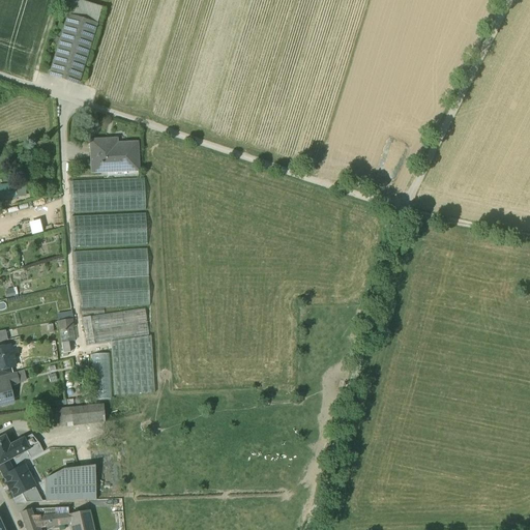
[(101,8),(76,0),(71,0),(67,15),(97,24),(101,8)]
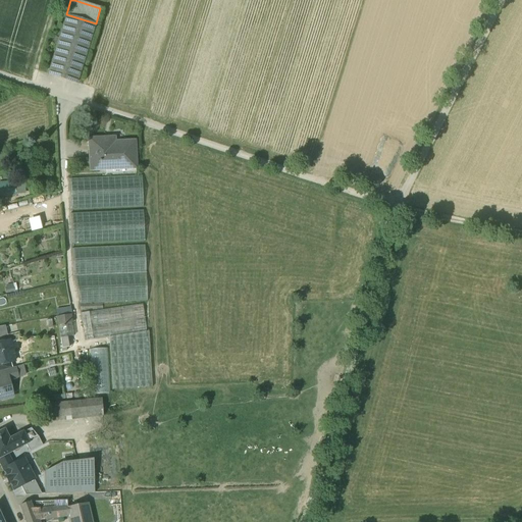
[(66,14),(48,73),(77,83),(96,23),(66,14)]
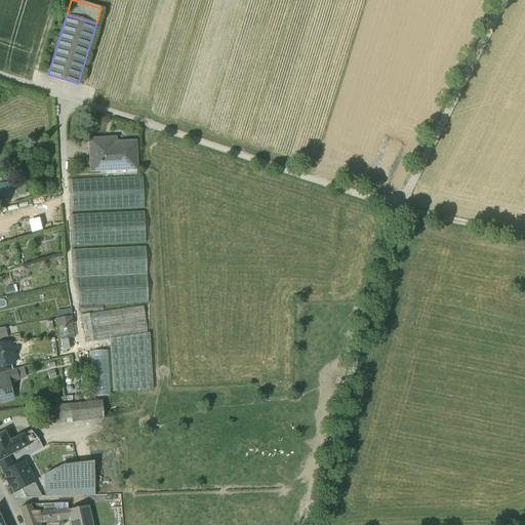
[(134,143),(105,144),(105,139),(88,140),(90,172),(136,170),(134,143)]
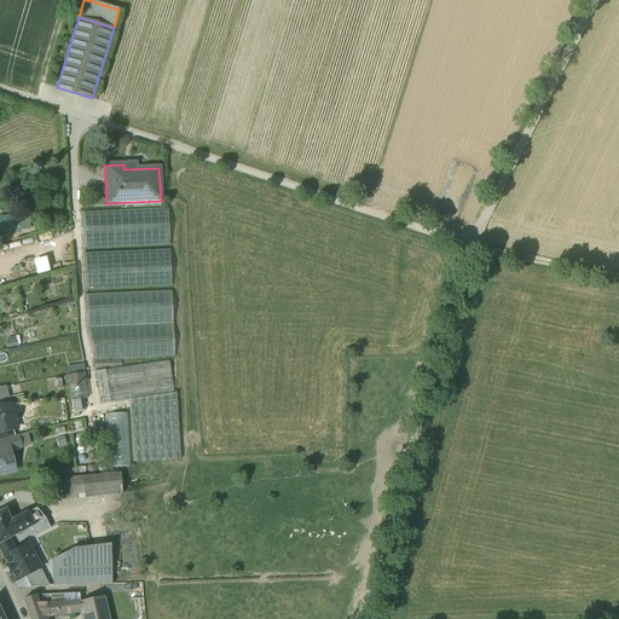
[(469,198),(462,214),(470,219),(479,202),(469,198)]
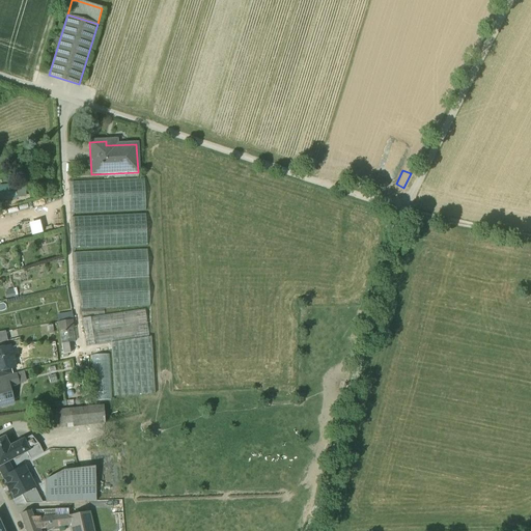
[(144,179),(70,183),(71,213),(145,210),(144,179)]
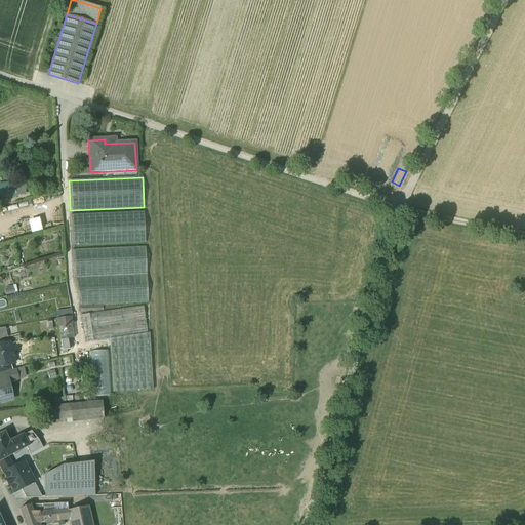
[(144,211),(70,214),(72,246),(146,243),(144,211)]
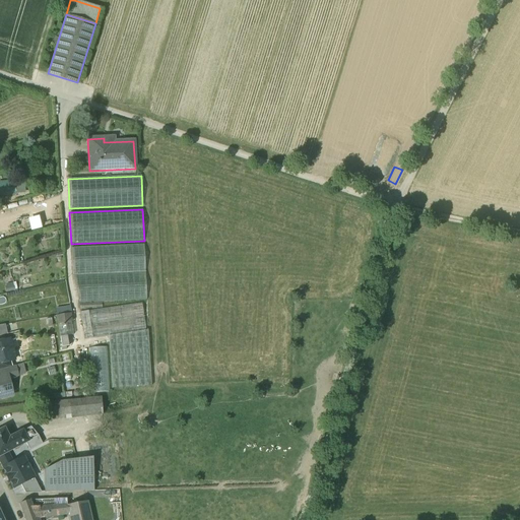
[(144,245),(71,248),(72,275),(145,272),(144,245)]
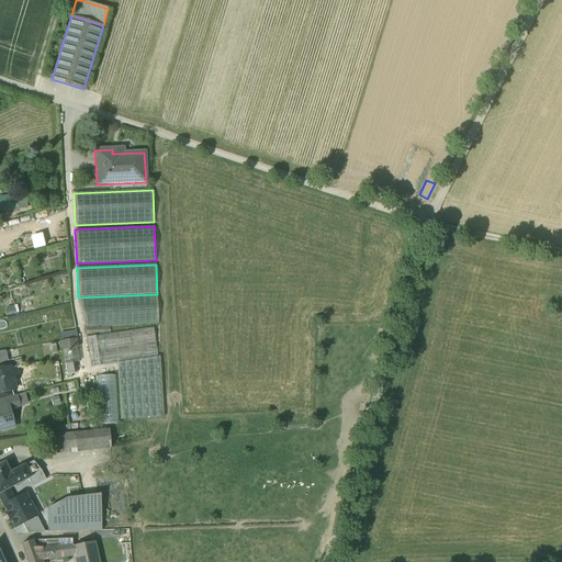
[(157,294),(78,298),(85,327),(158,324),(157,294)]
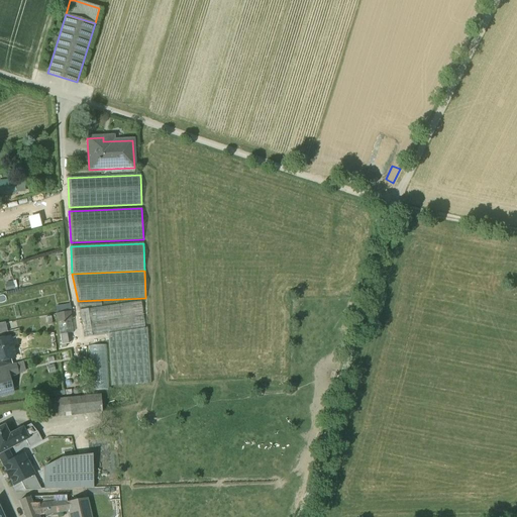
[(6,282),(7,290),(15,289),(13,281),(6,282)]
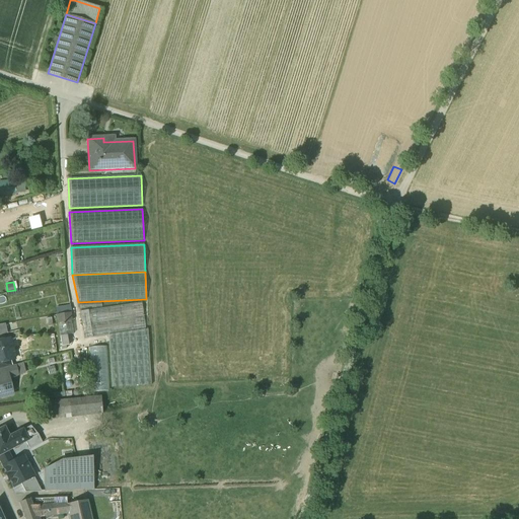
[(141,302),(80,311),(83,338),(108,335),(145,329),(141,302)]
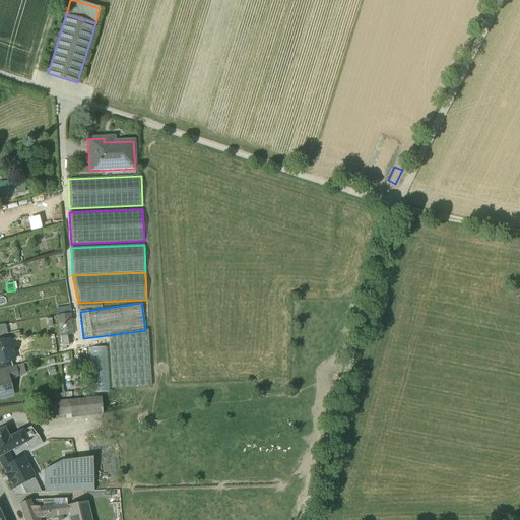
[(70,320),(58,322),(60,337),(69,335),(72,335),(70,320)]
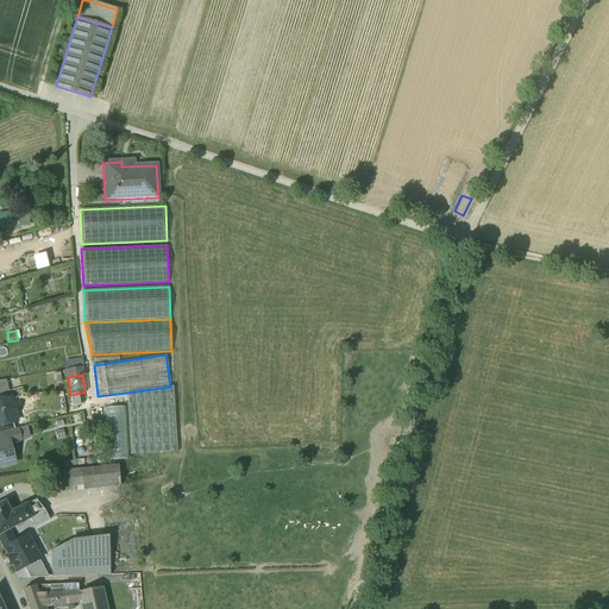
[(170,387),(127,393),(131,456),(174,452),(170,387)]
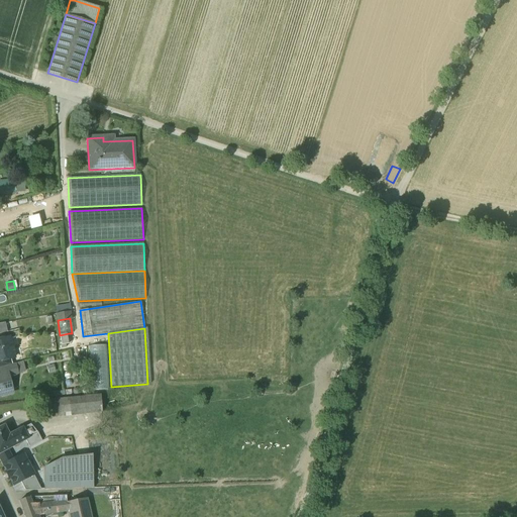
[(69,333),(60,335),(61,344),(70,343),(69,333)]
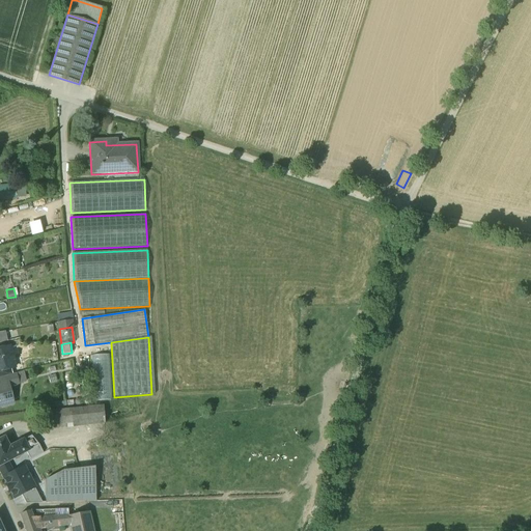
[(9,347),(0,348),(0,370),(11,368),(9,361),(15,360),(12,354),(10,354),(9,347)]
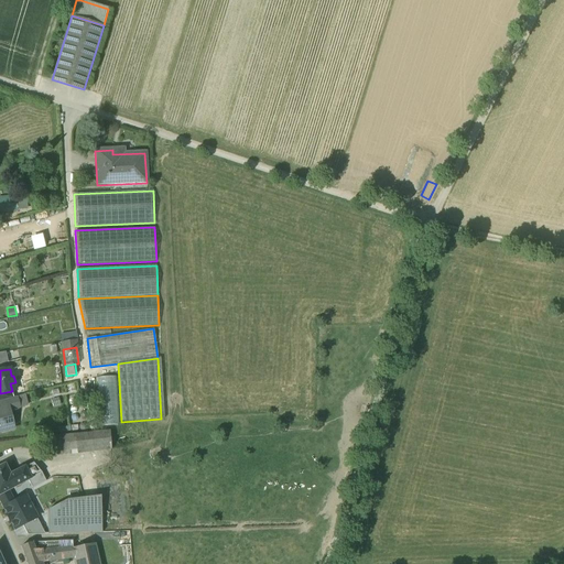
[(97,379),(100,425),(119,424),(116,378),(97,379)]
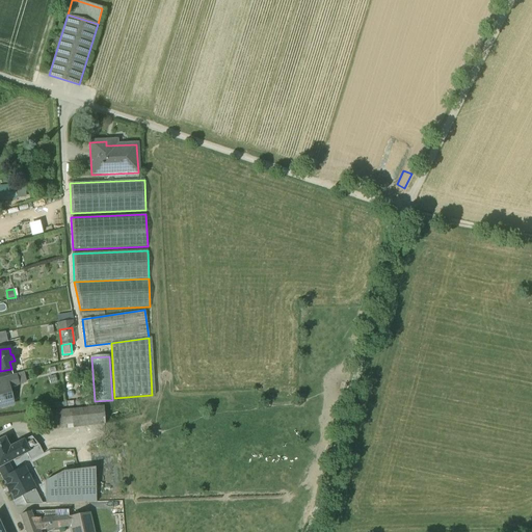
[(11,369),(0,371),(0,378),(12,375),(11,369)]
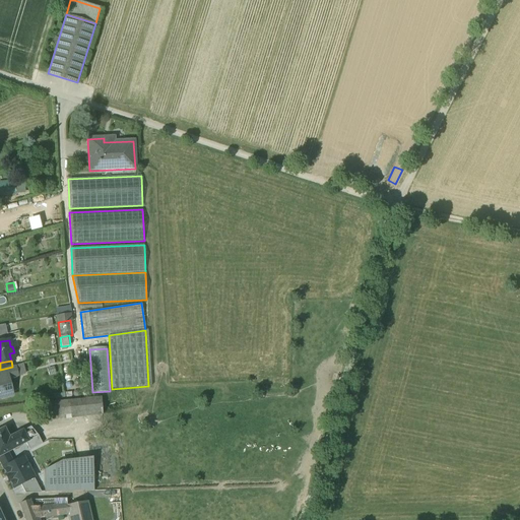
[(0,370),(0,376),(7,375),(8,378),(17,376),(14,366),(12,367),(0,370)]
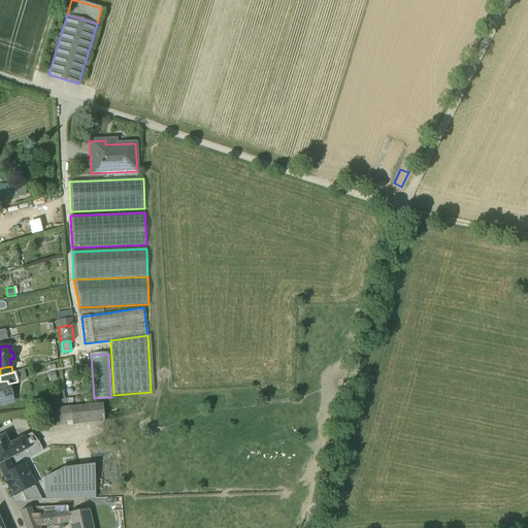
[(0,382),(0,403),(5,402),(3,392),(9,391),(8,384),(7,381),(0,382)]
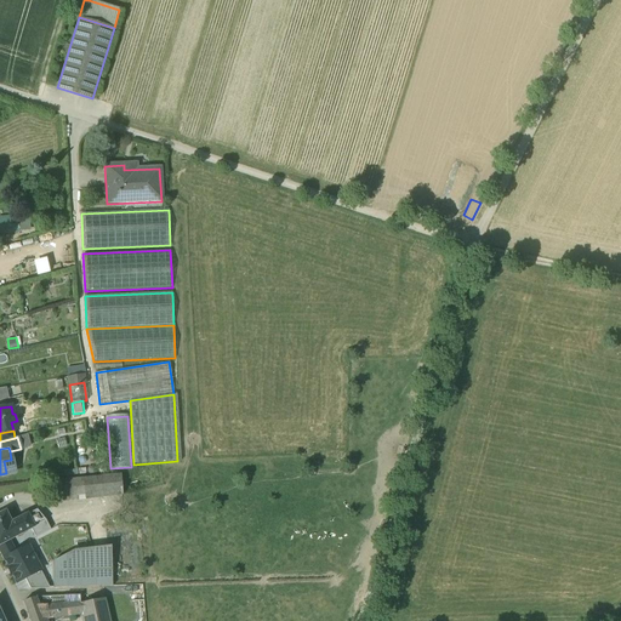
[(123,474),(51,484),(53,503),(124,494),(123,474)]
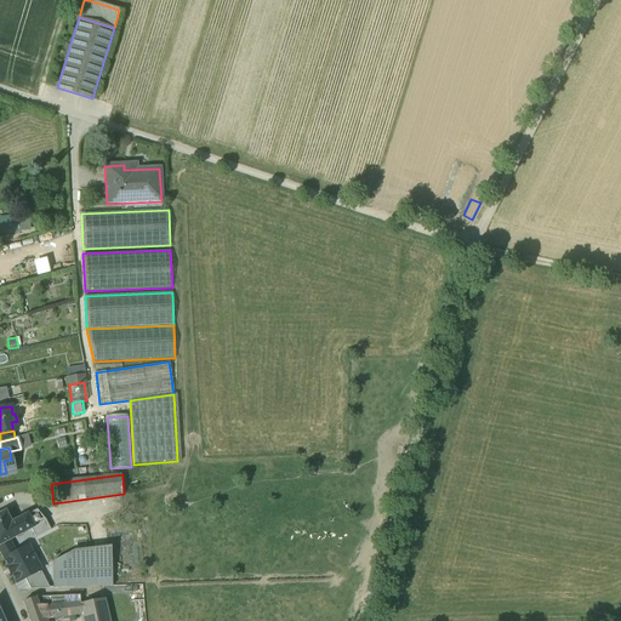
[(36,511),(28,516),(34,528),(46,522),(36,511)]
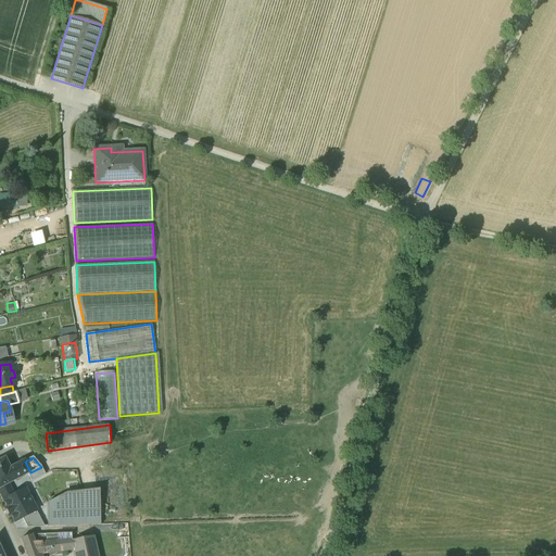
[(3,458),(0,460),(0,488),(8,483),(25,475),(20,464),(10,469),(3,458)]
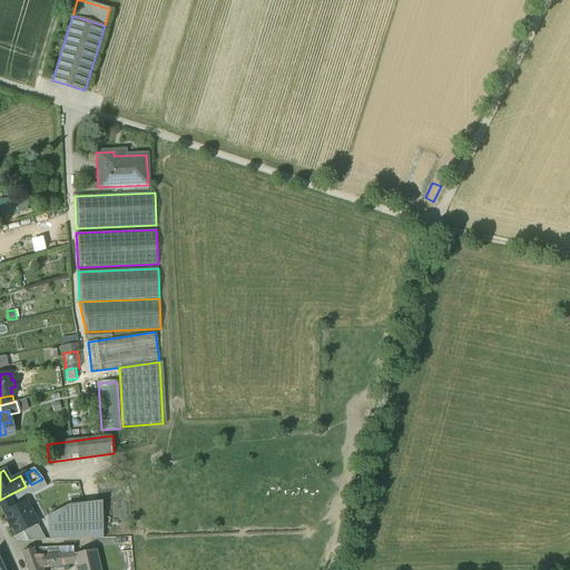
[(26,473),(20,475),(26,487),(29,485),(31,484),(26,473)]
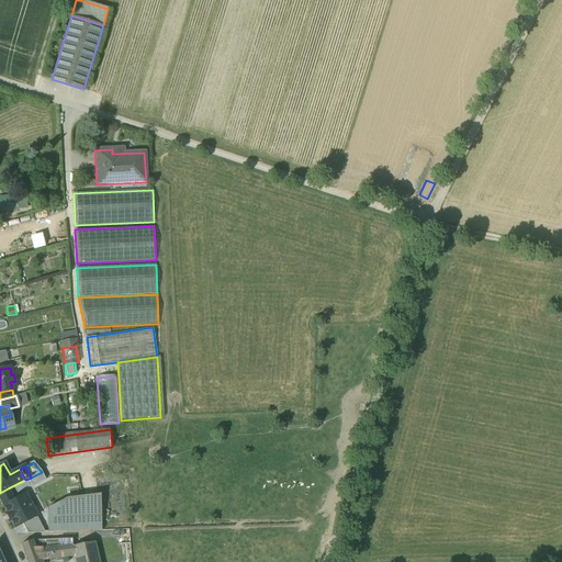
[(29,479),(32,486),(46,480),(42,472),(31,478),(29,479)]
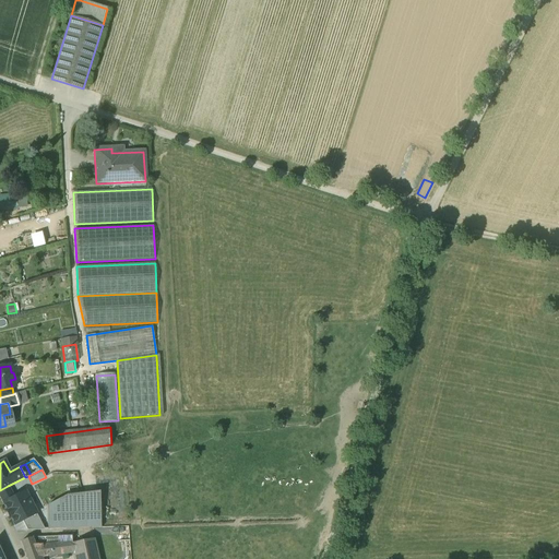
[(36,513),(25,492),(14,498),(8,486),(0,490),(0,496),(15,524),(22,521),(36,513)]
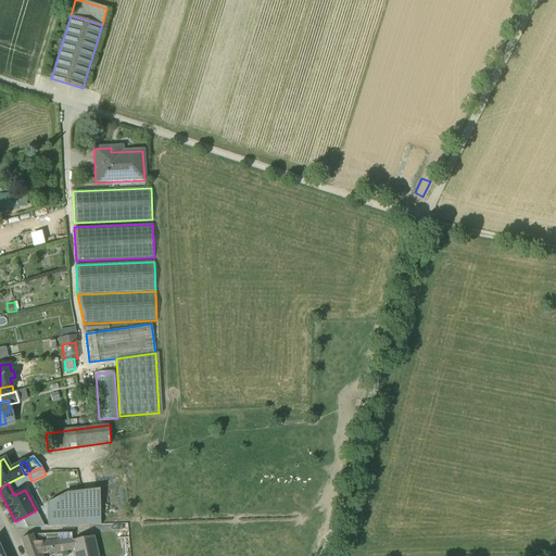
[(98,490),(75,492),(67,493),(47,504),(48,527),(79,526),(101,525),(98,490)]
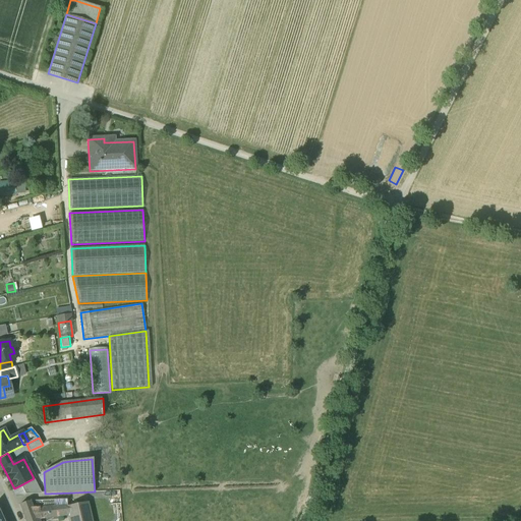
[(25,495),(42,494),(34,478),(20,485),(25,495)]
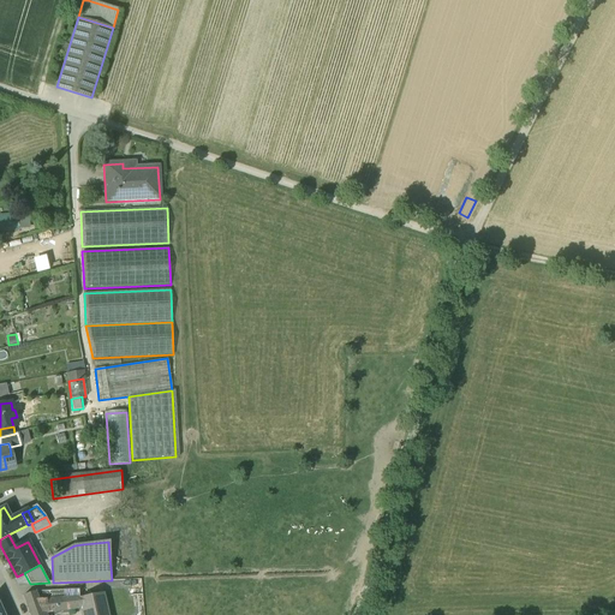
[(35,595),(34,591),(23,596),(29,614),(36,614),(47,613),(64,610),(63,598),(53,598),(37,599),(35,595)]
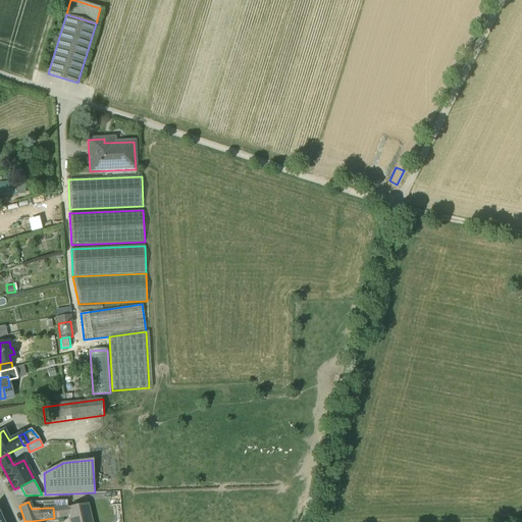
[(84,504),(65,507),(59,507),(53,508),(54,518),(61,517),(66,516),(67,521),(94,521),(90,503),(84,504)]
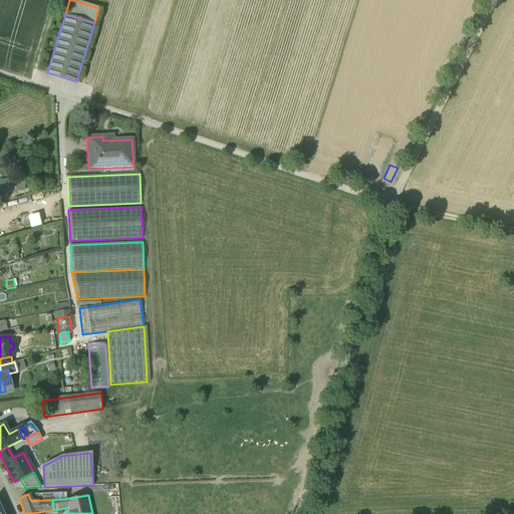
[(5,500),(0,501),(0,502),(3,509),(8,507),(5,500)]
